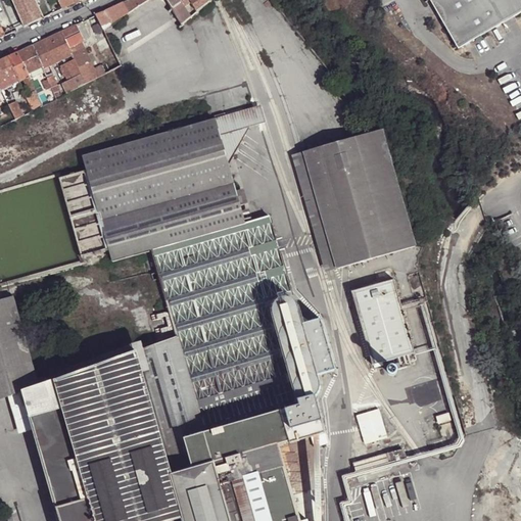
[(19,21),(20,25),(39,15),(33,0),(10,0),(13,5),(19,21)]
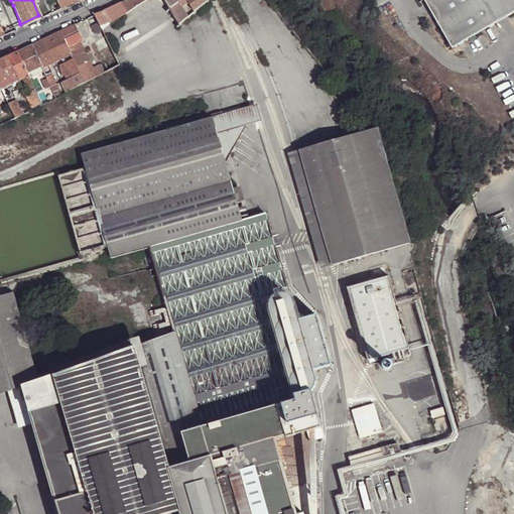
[(119,0),(101,9),(107,20),(108,22),(112,19),(125,12),(119,0)]
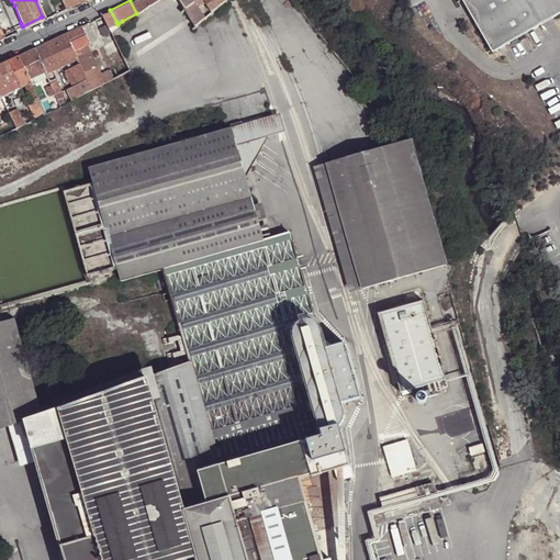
[(130,0),(136,13),(157,0),(130,0)]
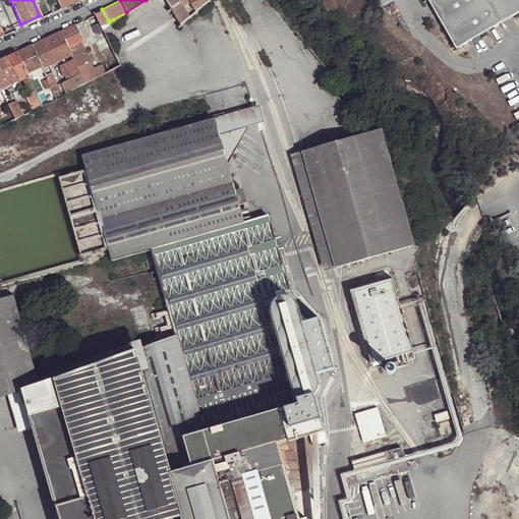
[(163,0),(170,9),(179,21),(187,14),(177,0),(163,0)]
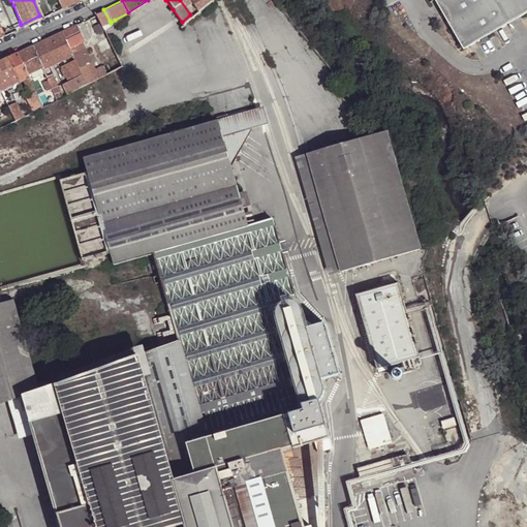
[(189,0),(195,9),(207,0),(189,0)]
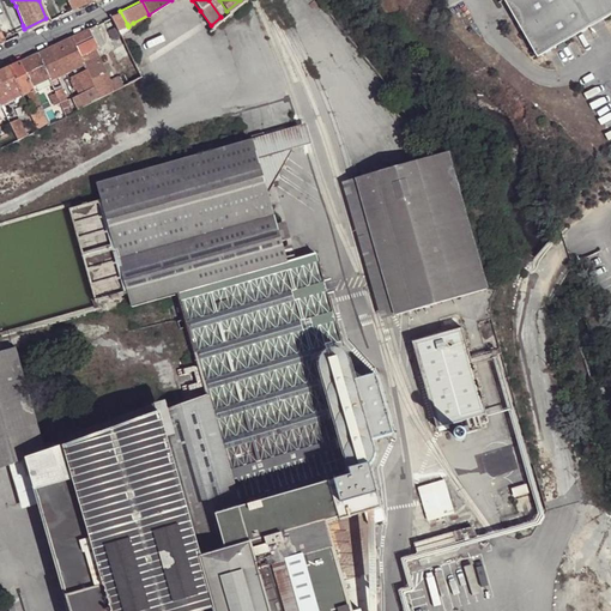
[(503,0),(534,53),(610,8),(610,0),(503,0)]
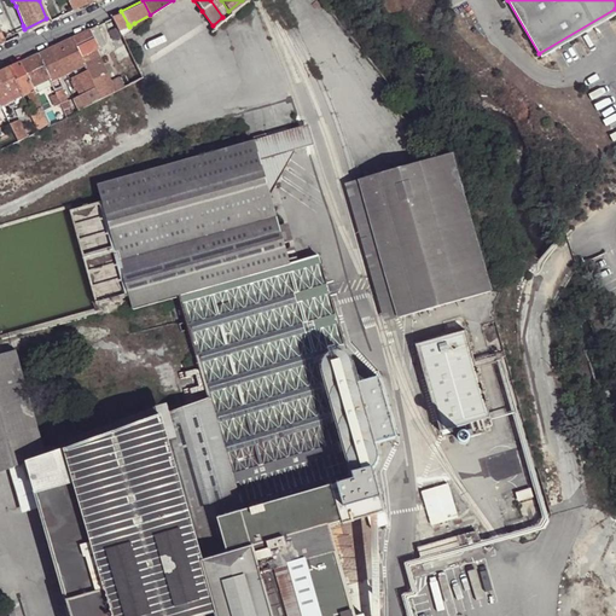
[(23,25),(16,6),(9,11),(16,29),(23,25)]
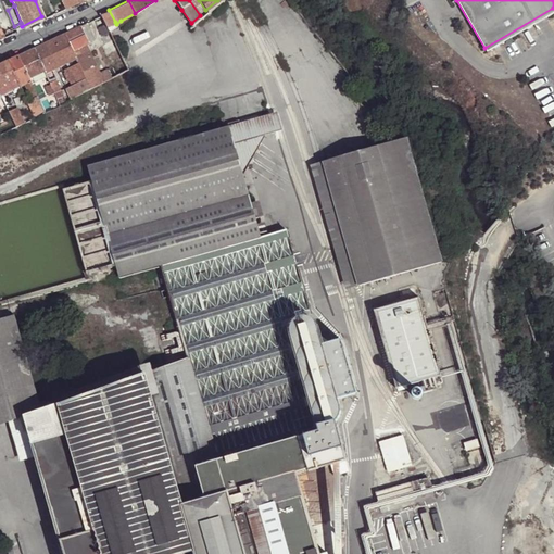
[(109,10),(100,14),(105,26),(115,22),(109,10)]
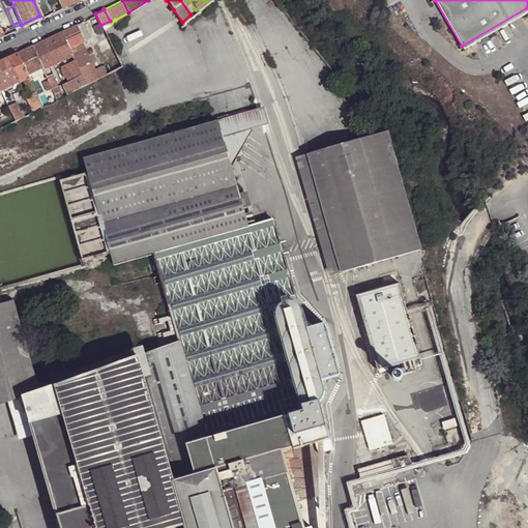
[(154,22),(164,37),(183,24),(182,22),(173,9),(154,22)]
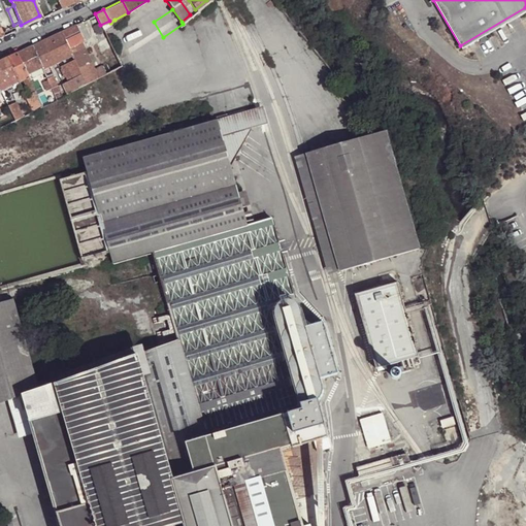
[(81,20),(74,23),(81,39),(90,36),(81,20)]
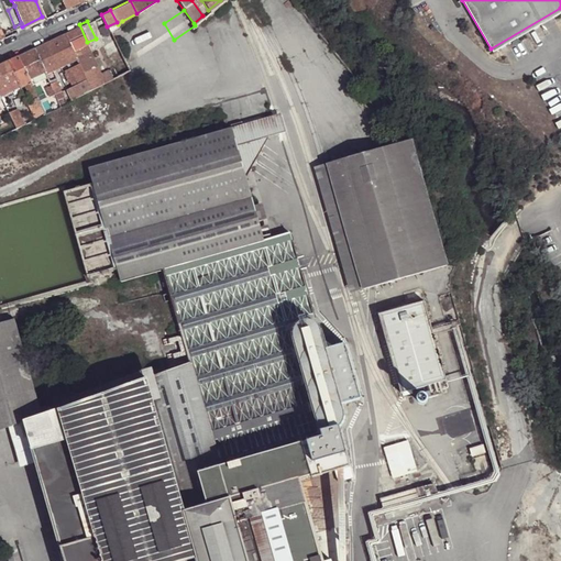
[(112,37),(128,68),(129,69),(141,63),(131,44),(132,43),(122,21),(118,24),(108,30),(112,37)]
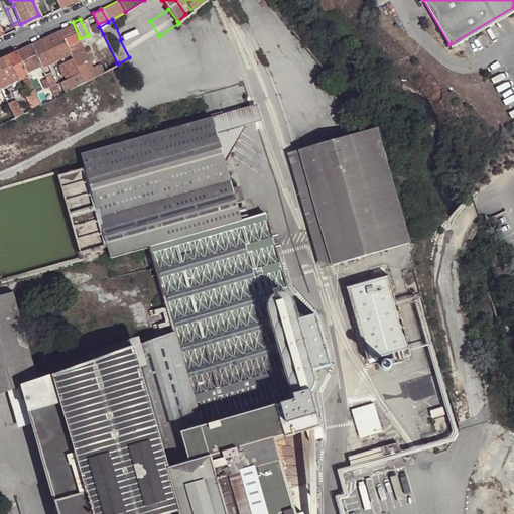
[(120,40),(129,57),(159,36),(150,21),(121,39),(120,40)]
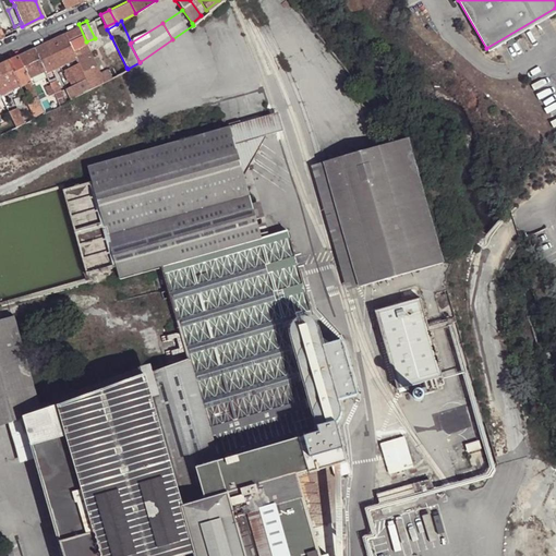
[(79,24),(62,32),(71,49),(84,43),(86,41),(79,24)]
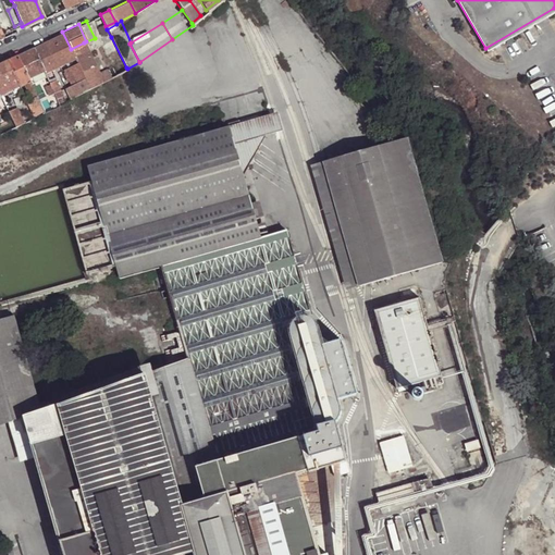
[(62,32),(32,47),(41,69),(42,71),(74,57),(71,49),(62,32)]
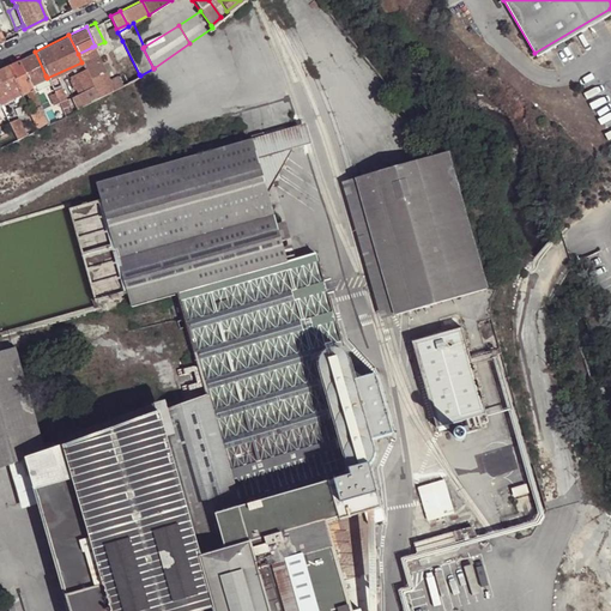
[(118,73),(122,84),(139,74),(122,41),(110,49),(121,71),(118,73)]
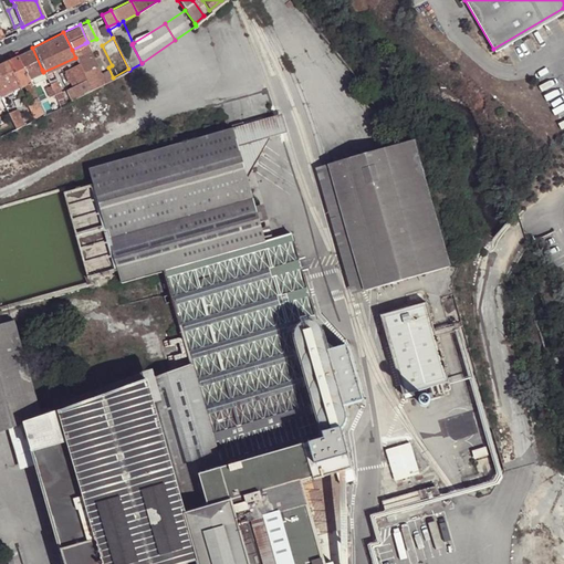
[(85,43),(72,50),(75,58),(77,62),(82,71),(96,64),(85,43)]
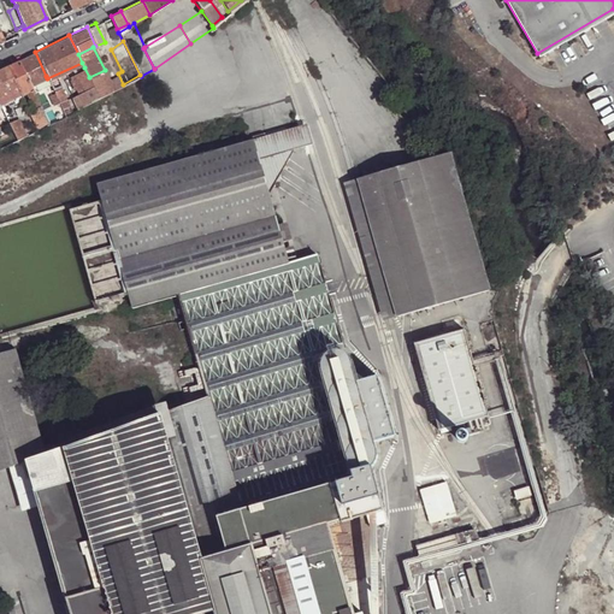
[(35,52),(17,60),(29,84),(31,83),(46,76),(35,52)]
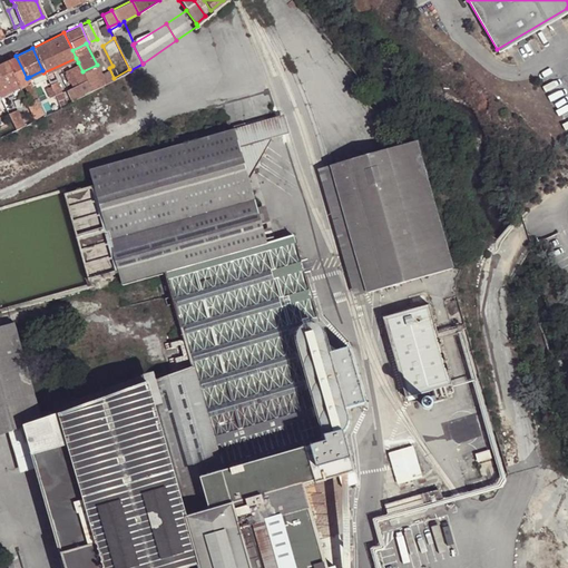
[(16,56),(7,60),(17,84),(23,80),(27,79),(27,78),(16,56)]
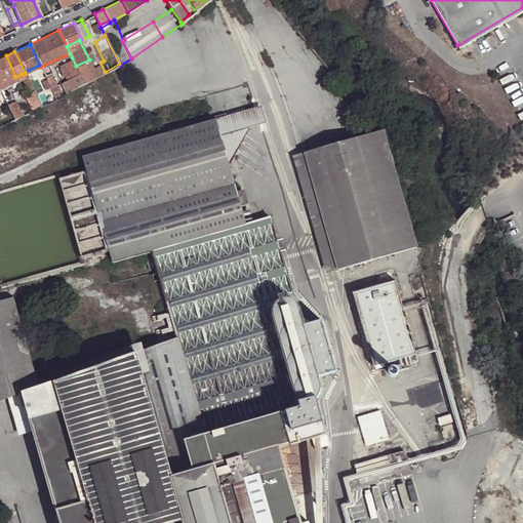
[(0,85),(16,78),(15,77),(6,55),(0,57),(0,85)]
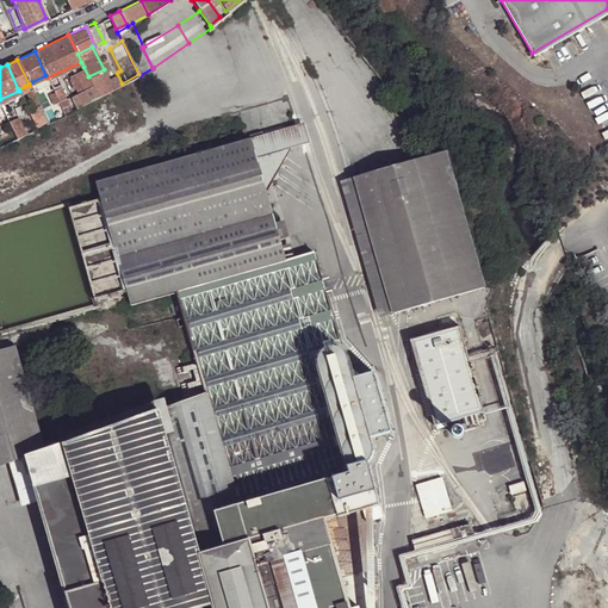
[(88,76),(84,67),(73,72),(84,92),(76,95),(80,104),(98,95),(88,76)]
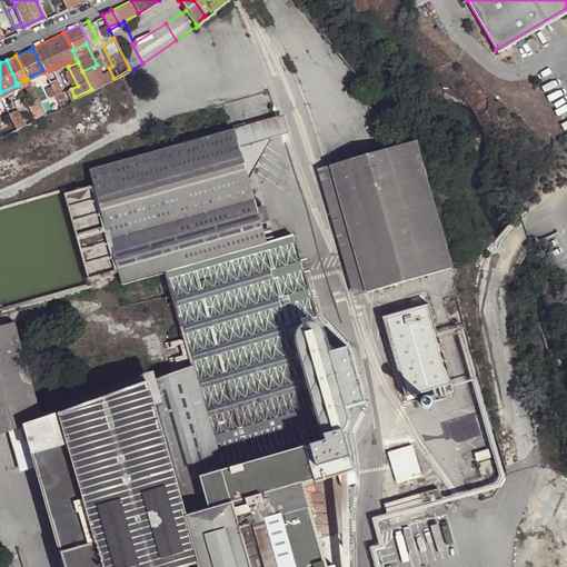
[(100,72),(97,65),(82,71),(91,89),(113,78),(109,68),(100,72)]
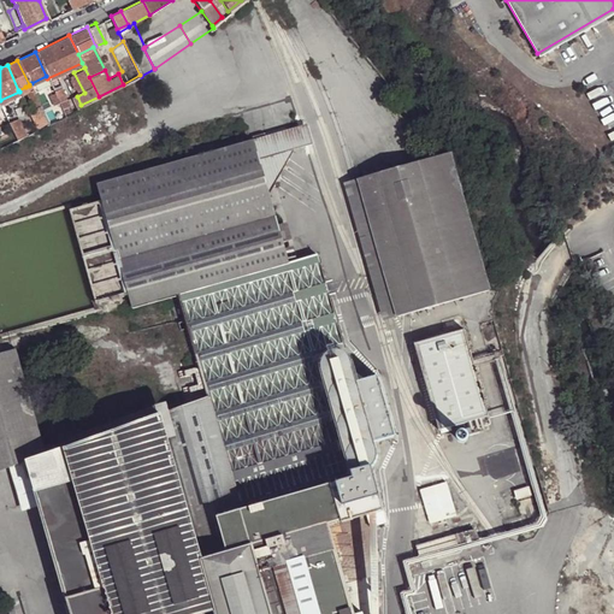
[(52,92),(58,101),(64,98),(59,87),(52,90),(52,92)]
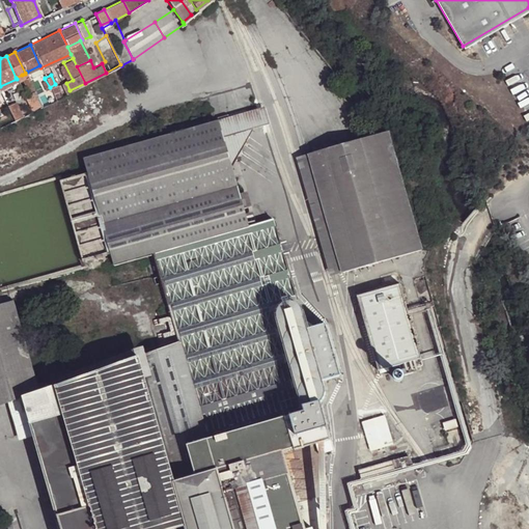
[(27,78),(24,79),(22,79),(28,91),(32,90),(27,78)]
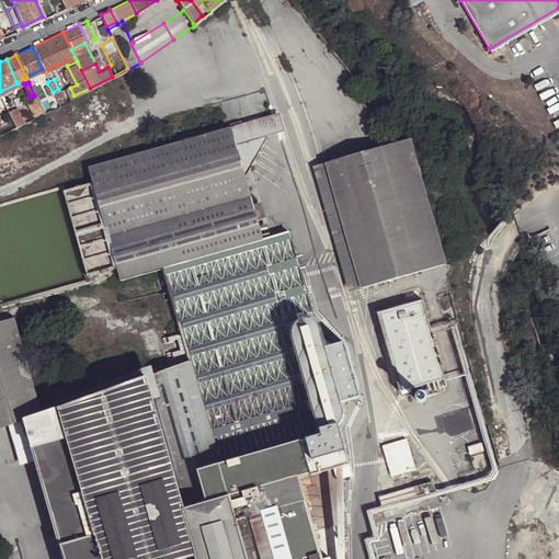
[(46,94),(53,92),(47,83),(42,86),(46,94)]
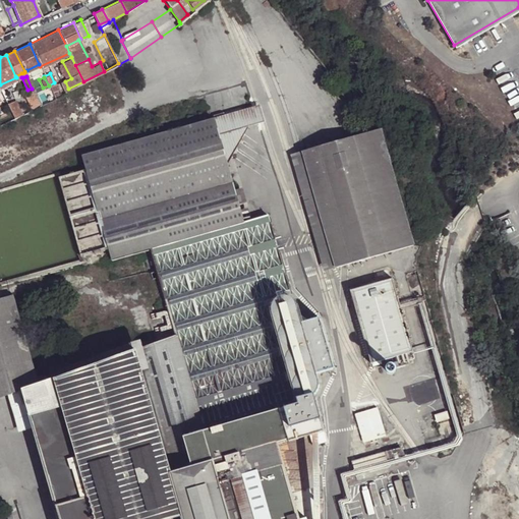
[(49,85),(53,97),(59,94),(54,82),(49,85)]
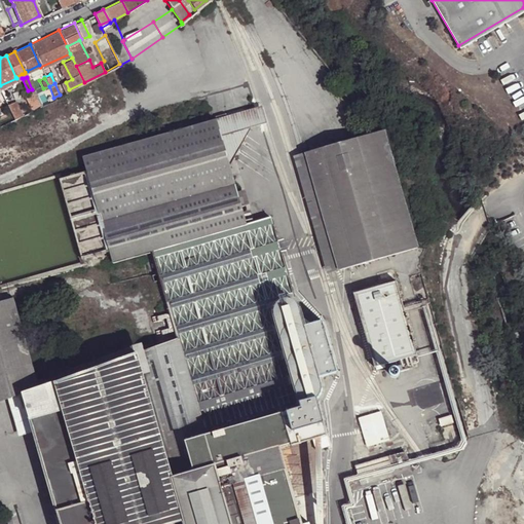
[(28,90),(24,92),(31,108),(39,104),(32,89),(28,90)]
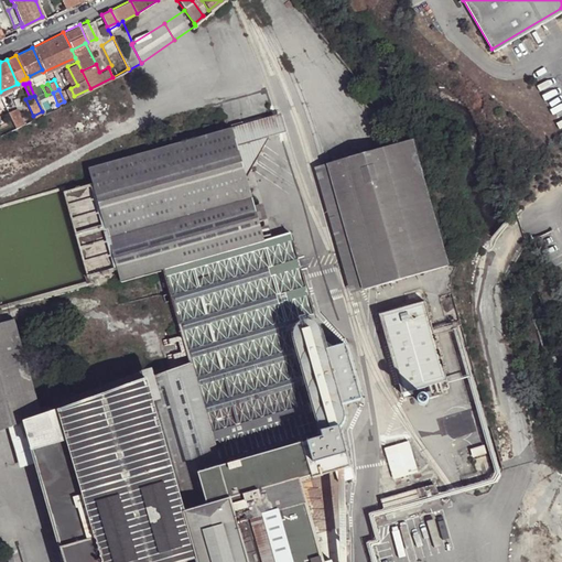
[(14,106),(6,109),(13,126),(22,122),(14,106)]
